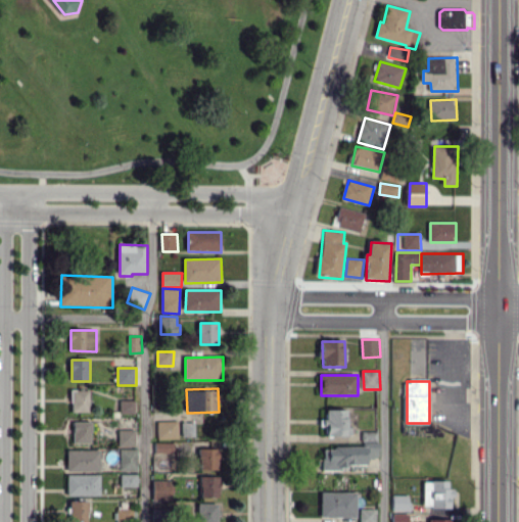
[(90,413),(91,391),(73,390),(73,413),(90,413)]
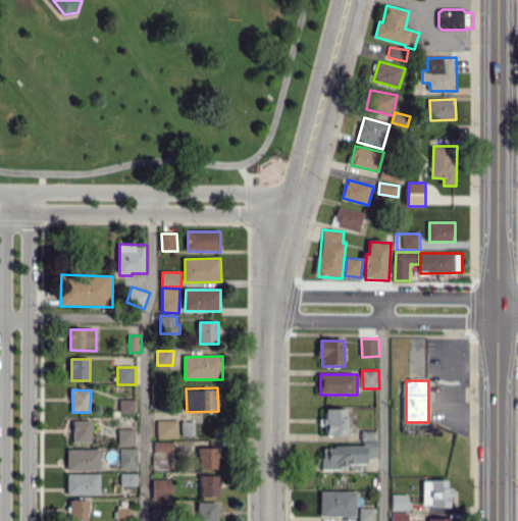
[(139,400),(121,401),(122,413),(139,413),(139,400)]
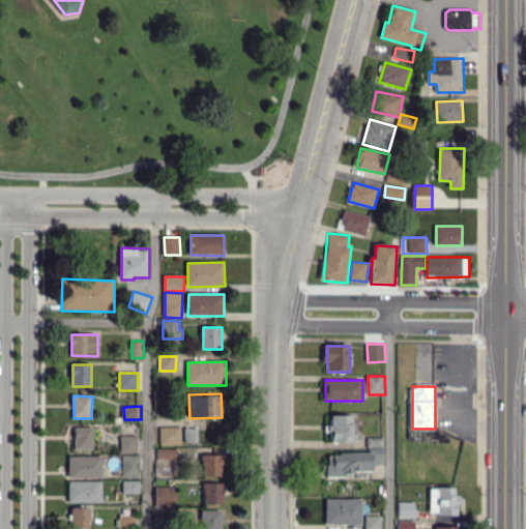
[(353,416),(331,415),(331,425),(329,425),(329,442),(358,442),(358,434),(353,434),(353,416)]
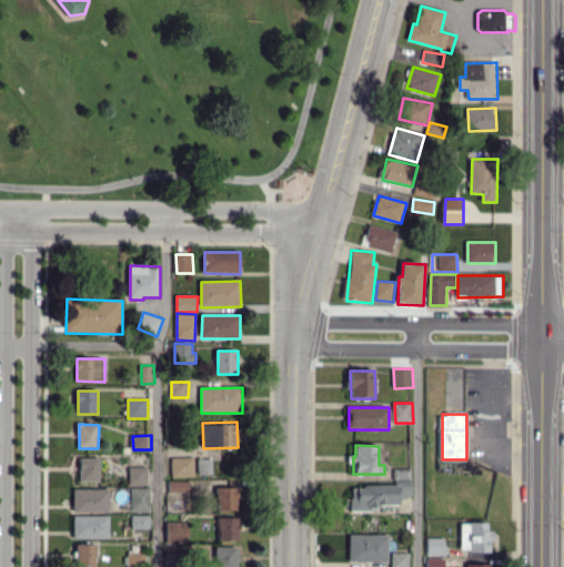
[(195,457),(173,457),(173,477),(195,477),(195,457)]
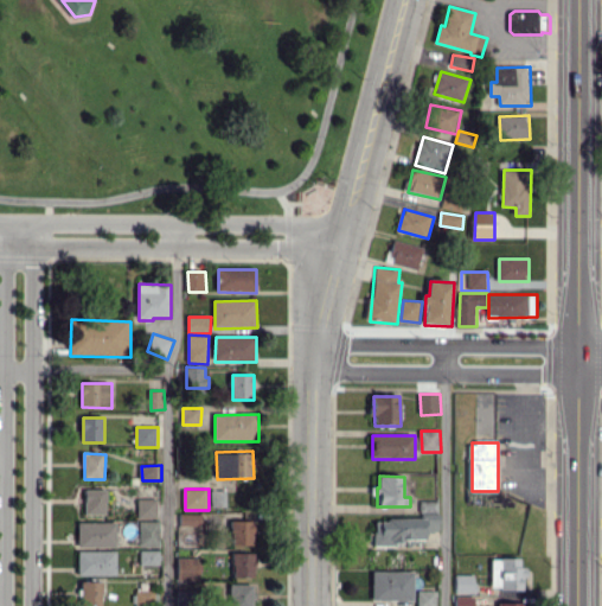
[(108,491),(87,490),(87,515),(108,516),(108,491)]
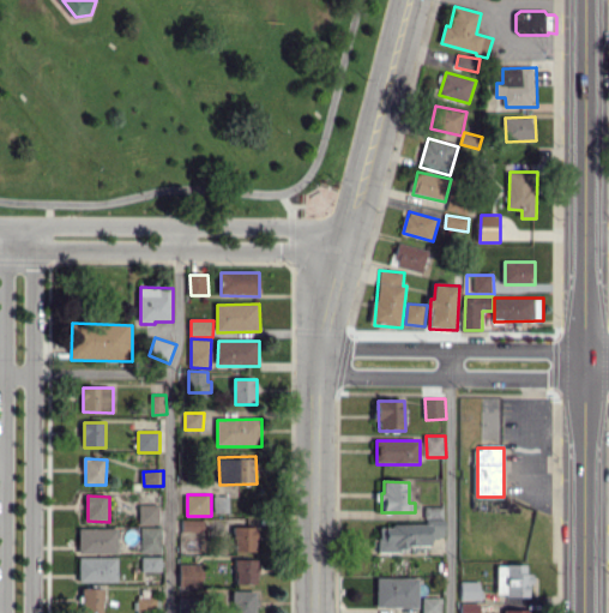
[(230,496),(216,496),(216,514),(230,514),(230,496)]
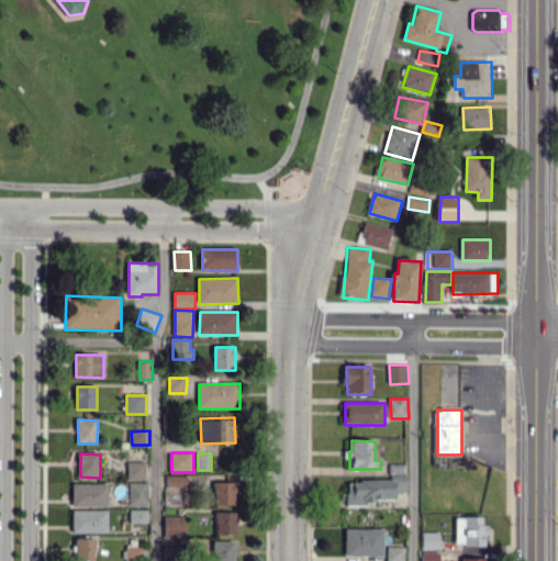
[(130,480),(147,480),(147,462),(130,462),(130,480)]
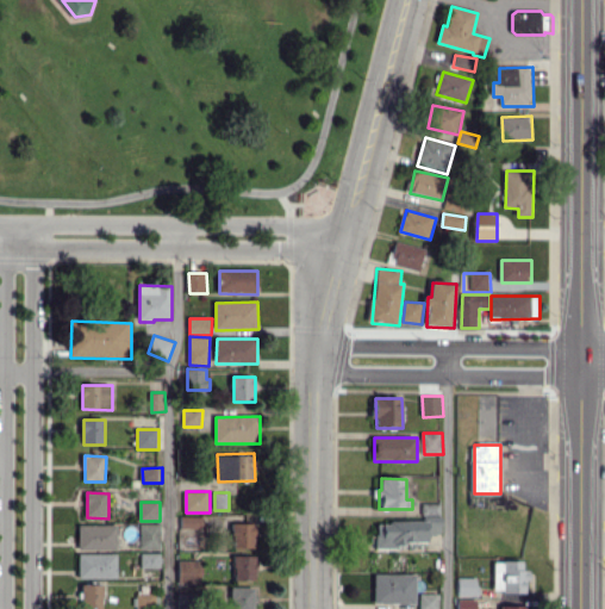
[(378,550),(407,550),(407,544),(430,544),(430,535),(443,534),(443,504),(425,504),(425,522),(378,522),(378,550)]
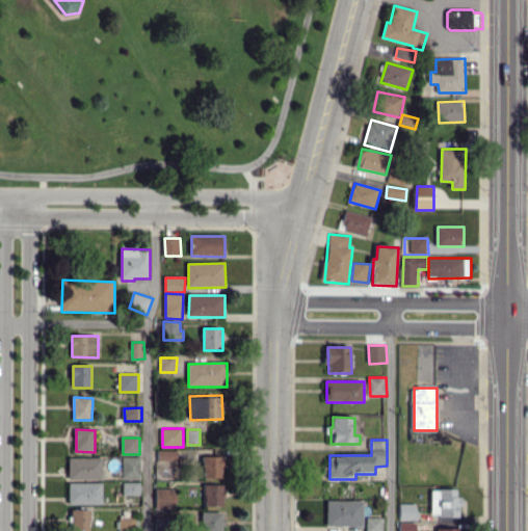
[(178,462),(178,451),(159,451),(159,462),(178,462)]
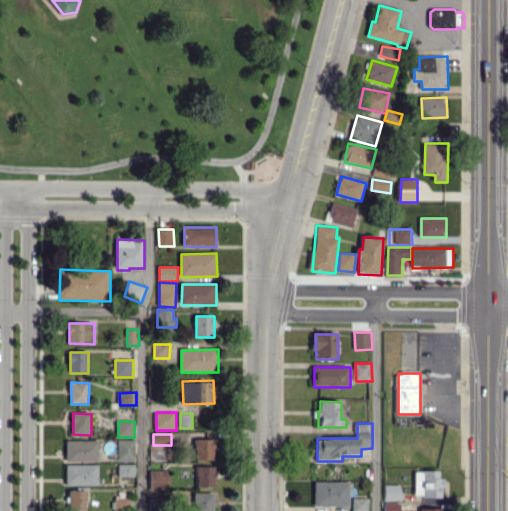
[(197,460),(216,460),(215,434),(208,434),(208,439),(196,439),(197,460)]
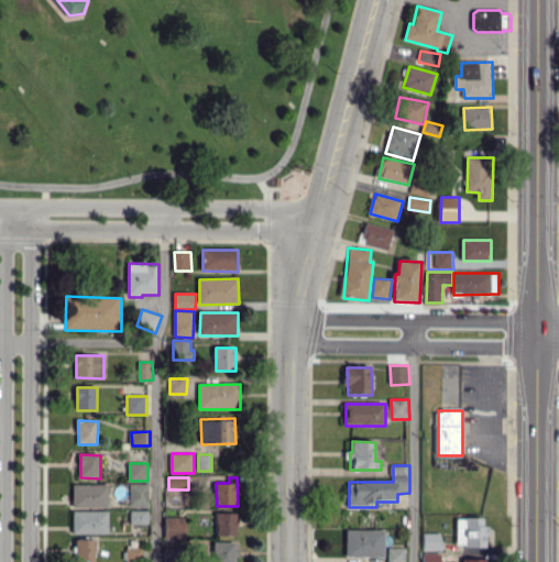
[(150,508),(150,484),(131,484),(131,508),(150,508)]
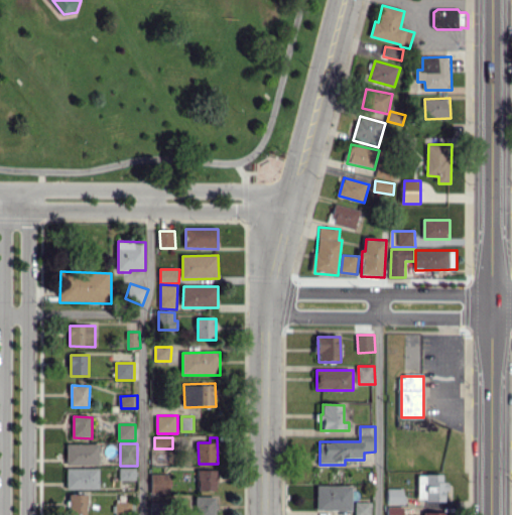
[(100,444),(68,444),(68,466),(100,466),(100,444)]
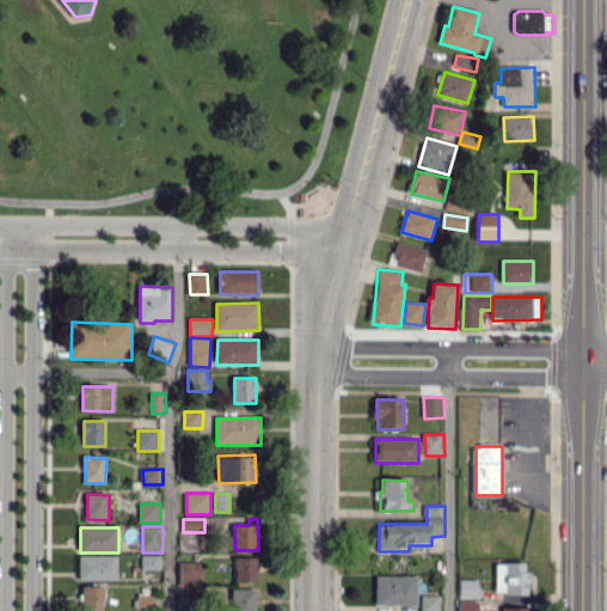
[(143,570),(163,570),(163,555),(143,556),(143,570)]
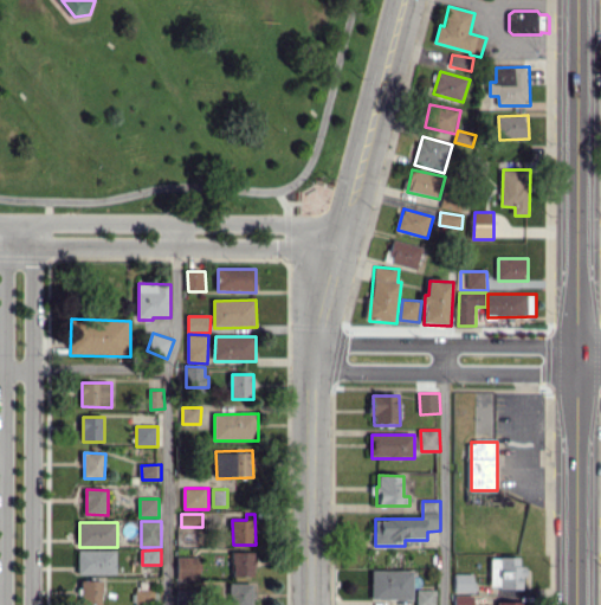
[(117,551),(79,551),(79,574),(117,575),(117,551)]
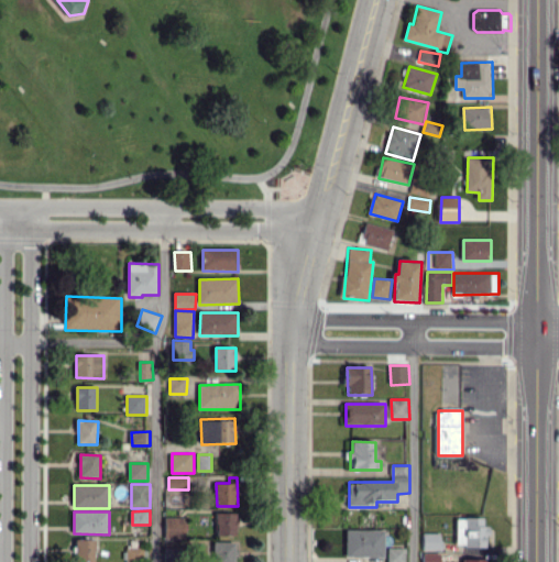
[(238,537),(239,513),(217,511),(217,536),(238,537)]
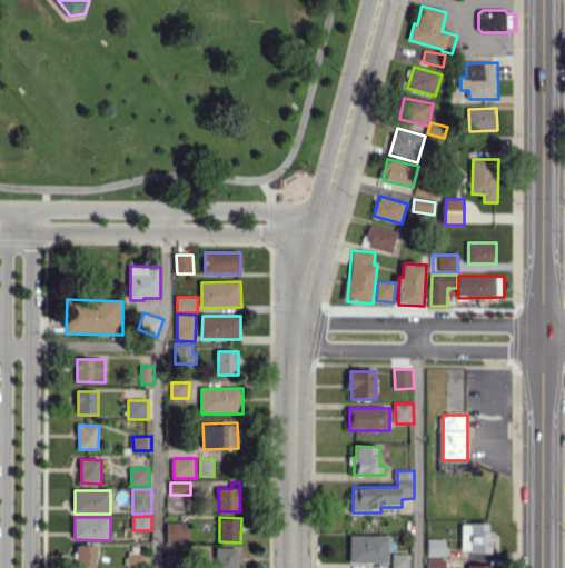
[(189,545),(189,524),(168,524),(168,545),(189,545)]
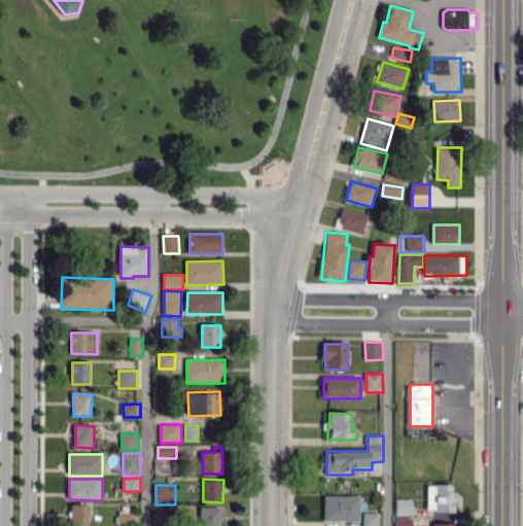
[(428,512),(456,512),(456,486),(428,485),(428,512)]
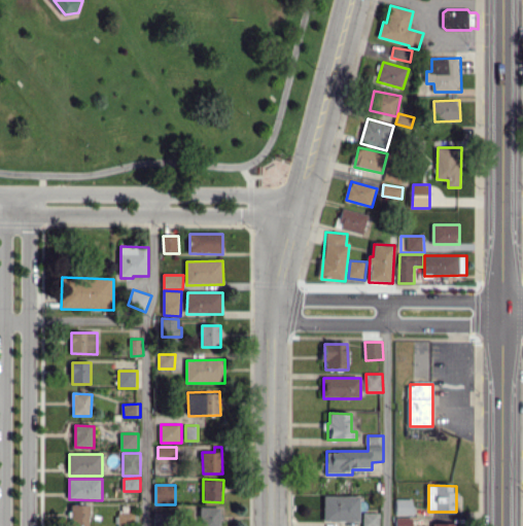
[(360,522),(360,496),(324,496),(324,522),(360,522)]
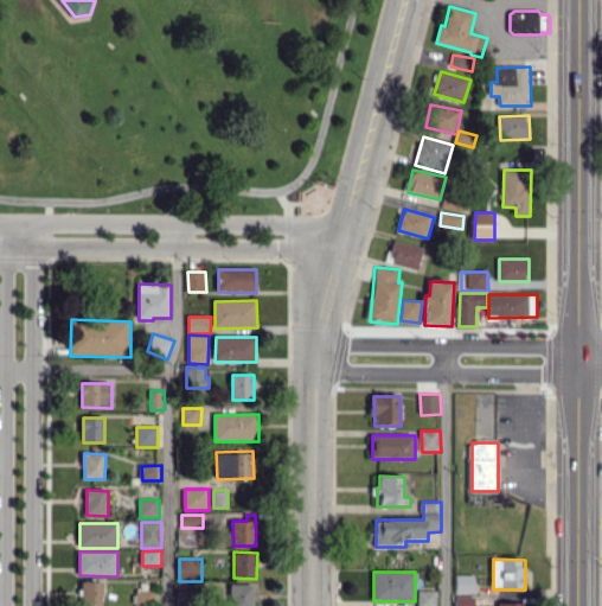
[(458,593),(476,594),(478,576),(458,575),(458,593)]
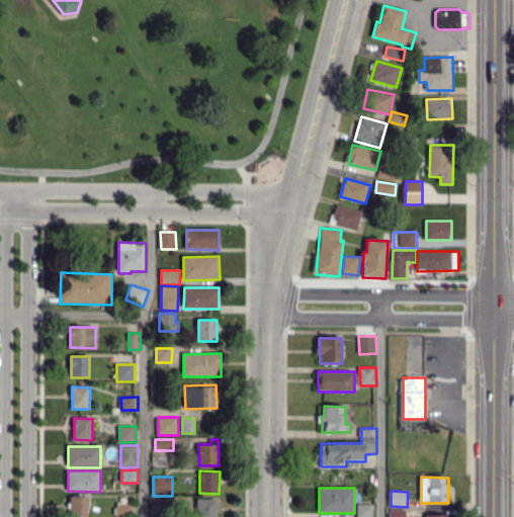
[(88,497),(71,497),(70,516),(88,516),(88,497)]
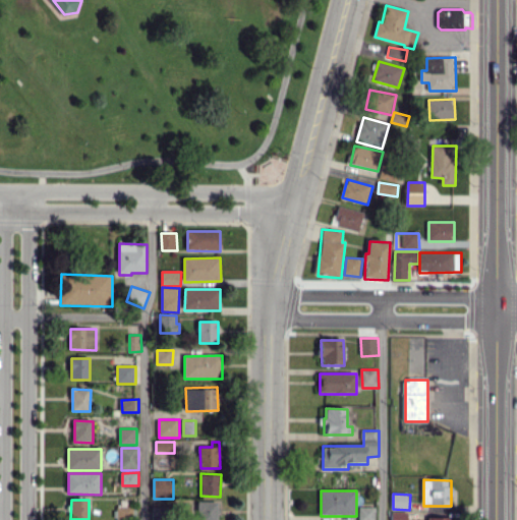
[(218,519),(219,503),(199,503),(198,519),(218,519)]
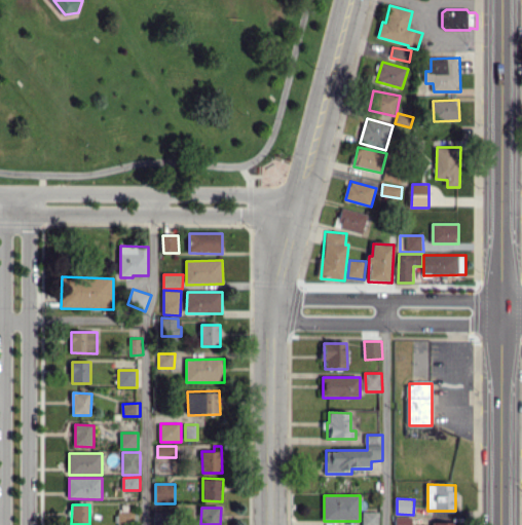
[(380,524),(380,512),(364,513),(364,524),(380,524)]
